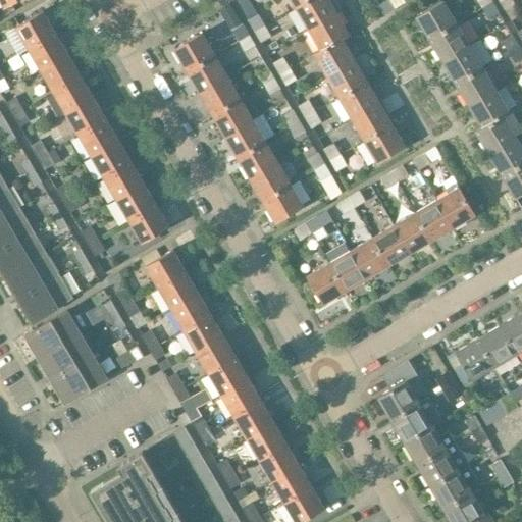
[(0,0),(0,1),(4,8),(17,0),(0,0)]
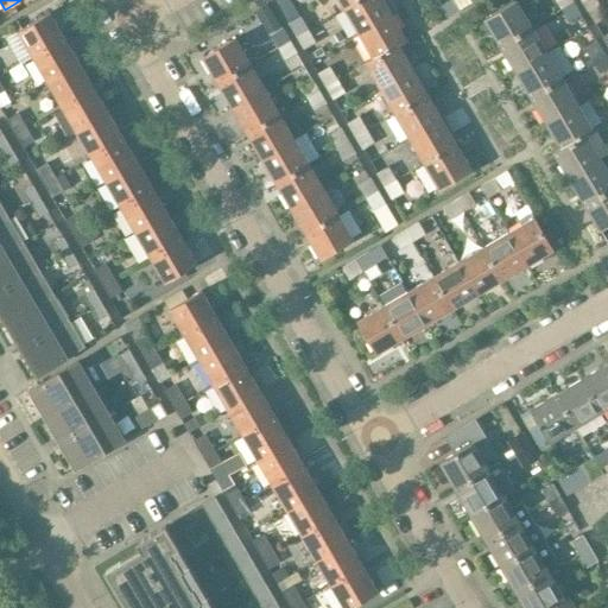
[(358,0),(343,8),(359,33),(391,16),(381,0),(358,0)]
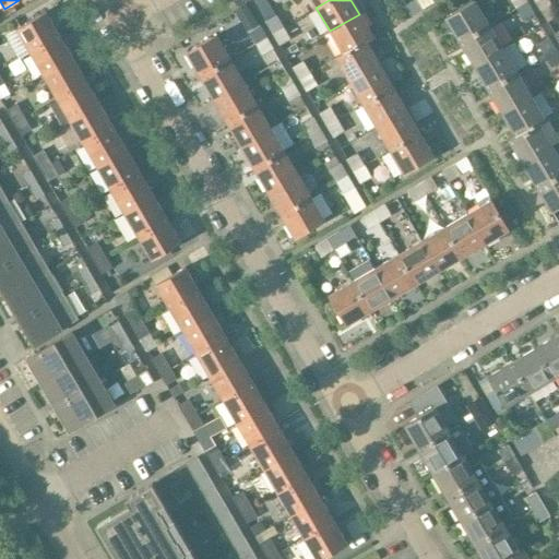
[(416,0),(404,8),(409,18),(423,10),(416,0)]
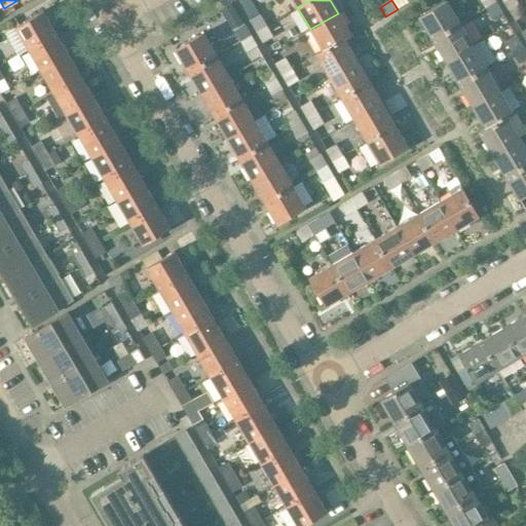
[(441,0),(417,14),(430,37),(457,21),(445,0),(441,0)]
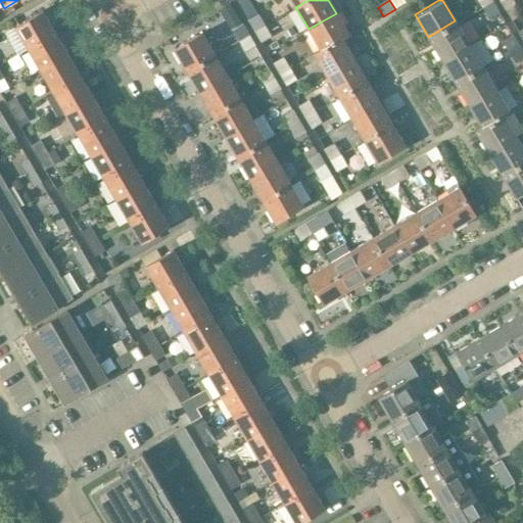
[(492,0),(478,0),(483,9),(494,2),(492,0)]
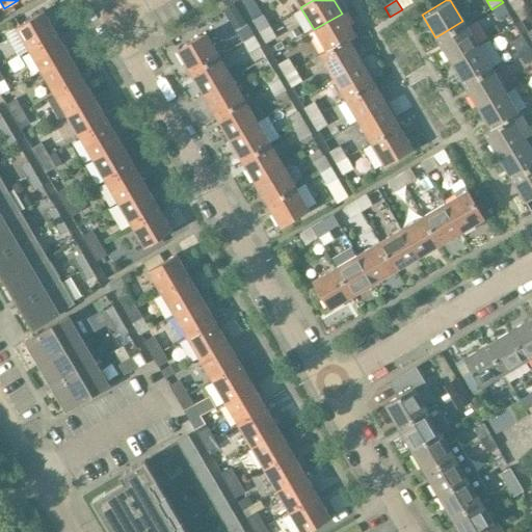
[(522,0),(506,0),(513,10),(525,4),(522,0)]
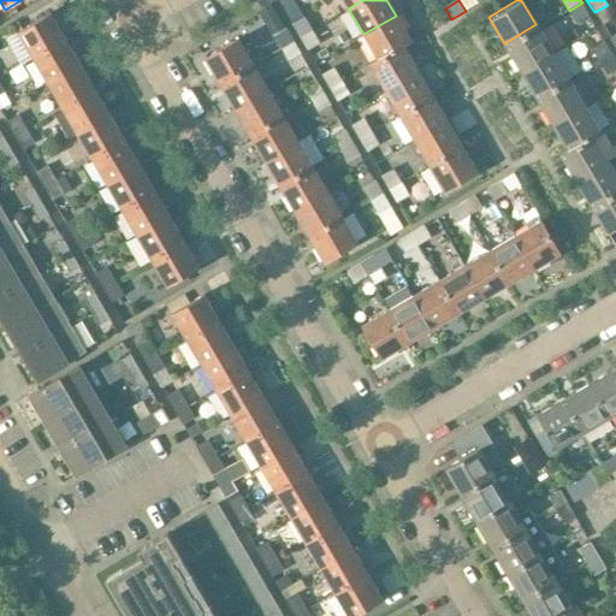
[(582,3),(569,11),(576,23),(590,15),(582,3)]
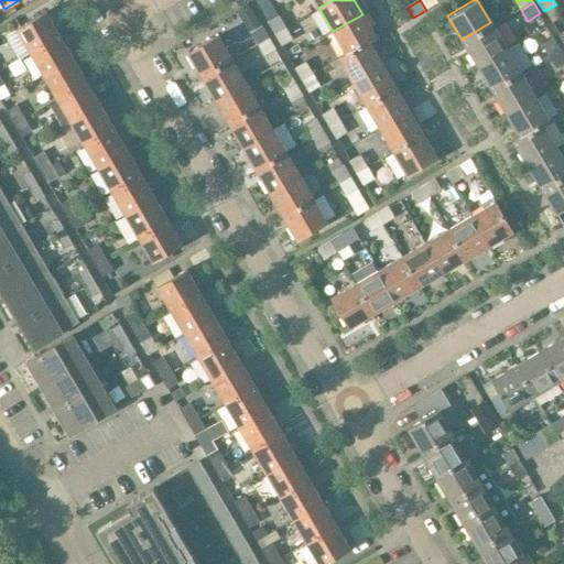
[(248,4),(238,10),(245,21),(248,26),(258,20),(255,14),(248,4)]
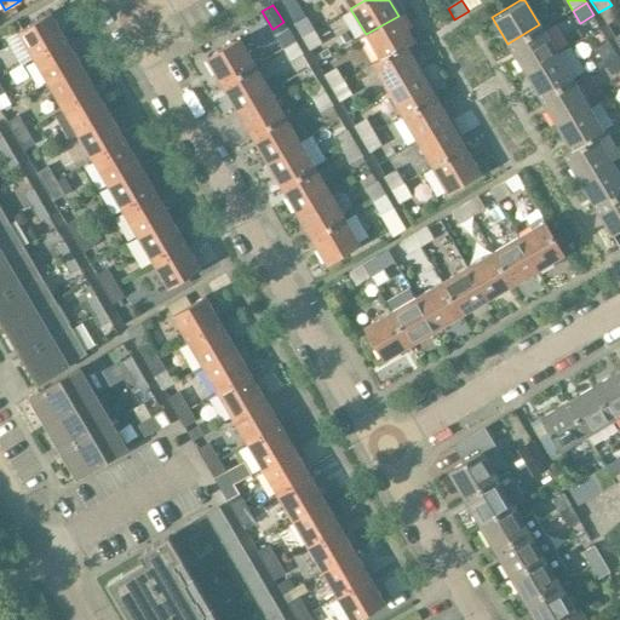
[(18,33),(34,58),(67,39),(51,13),(18,33)]
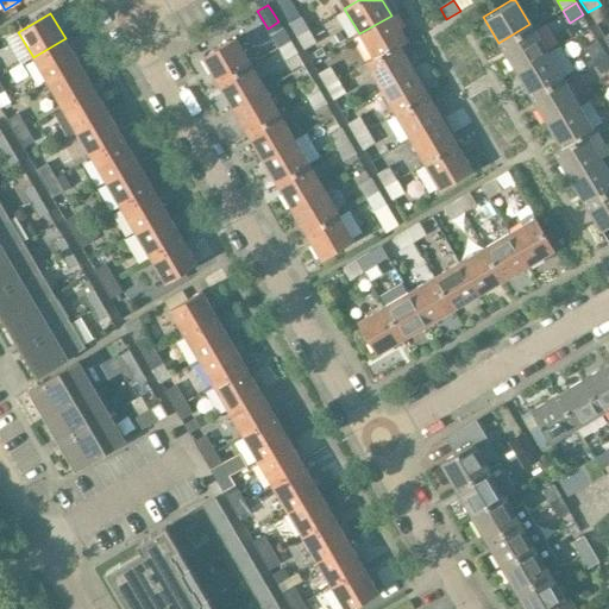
[(365,63),(365,64),(406,41),(391,16),(359,33),(374,58),(365,63)]
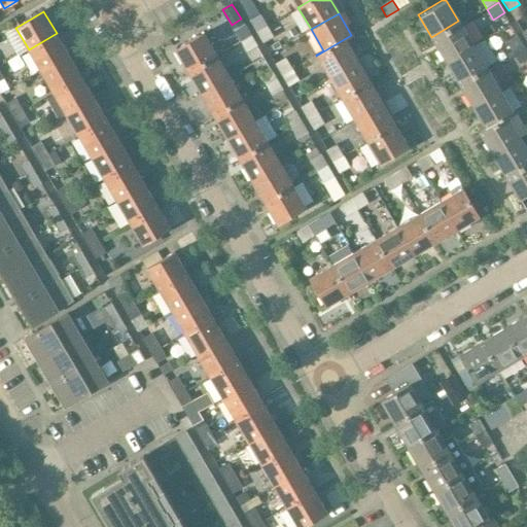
[(254,21),(260,32),(270,27),(262,15),(254,21)]
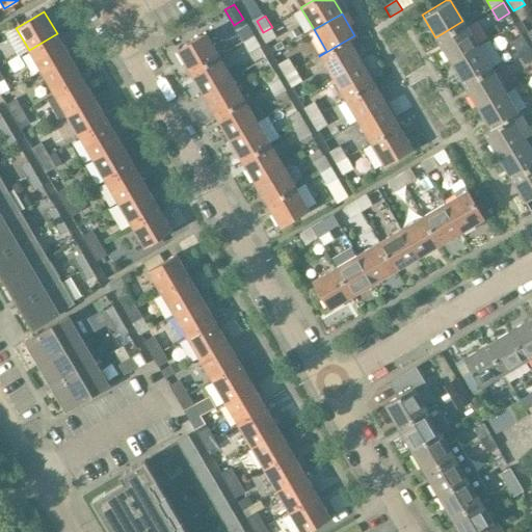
[(435,37),(448,60),(476,44),(462,21),(435,37)]
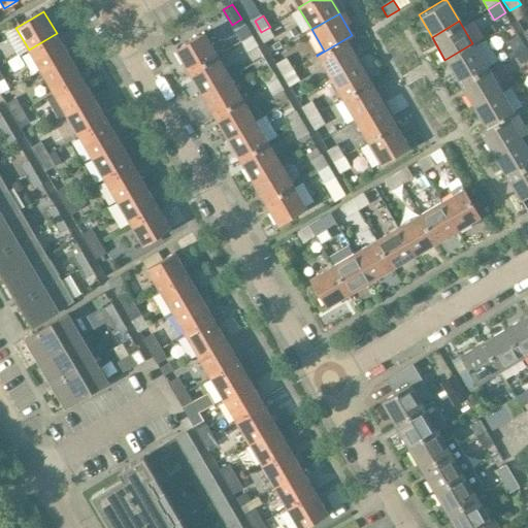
[(238,31),(244,42),(254,36),(246,26),(238,31)]
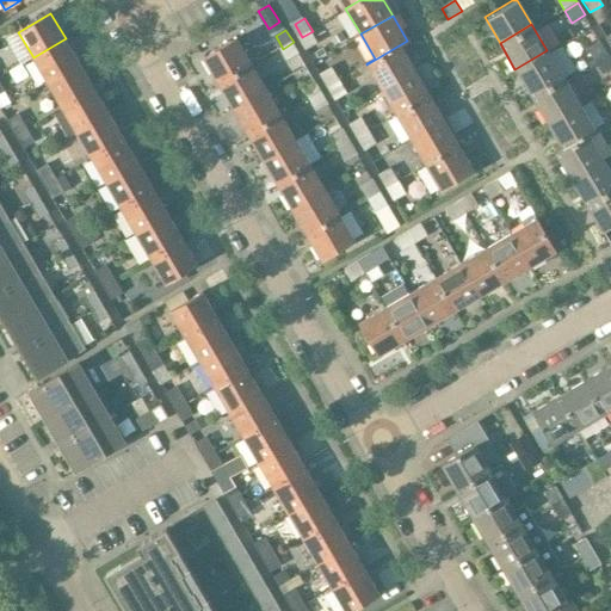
[(313,31),(302,37),(309,51),(321,44),(313,31)]
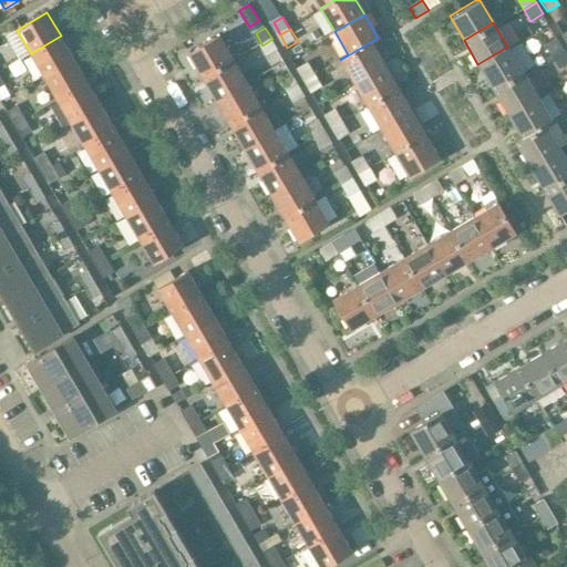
[(317,30),(307,35),(310,42),(320,37),(317,30)]
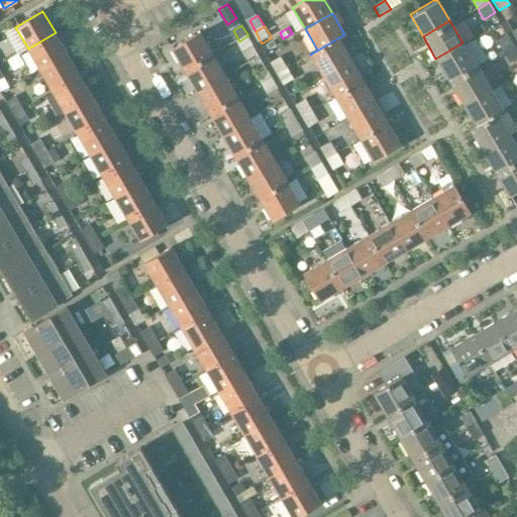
[(28,48),(40,70),(68,54),(56,32),(28,48)]
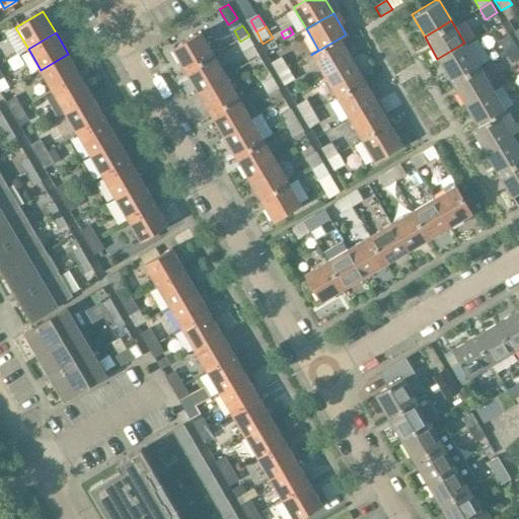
[(173,49),(186,70),(213,55),(201,33),(173,49)]
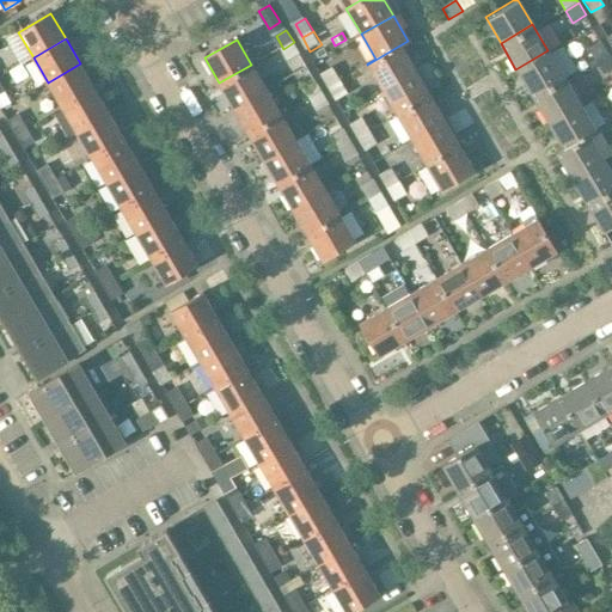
[(367,65),(383,90),(414,71),(399,47),(409,41),(408,41),(367,65)]
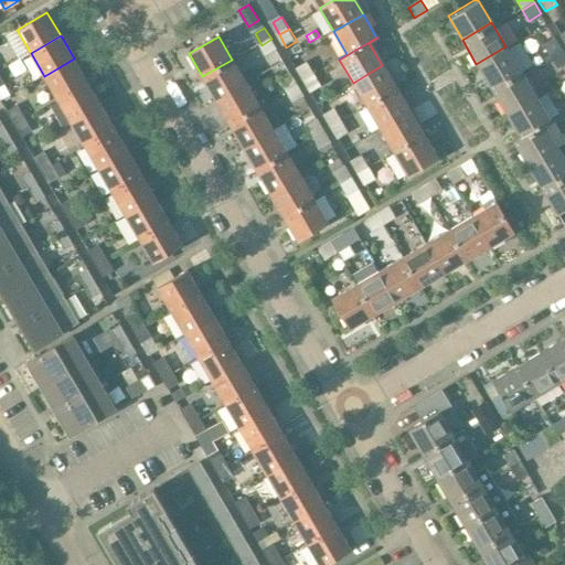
[(543,44),(551,57),(563,50),(555,38),(543,44)]
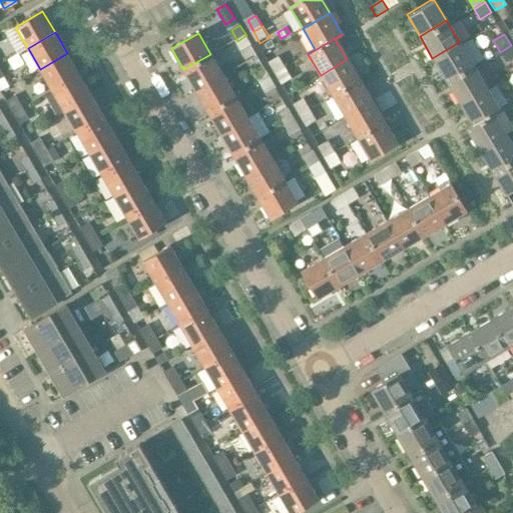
[(246,35),(237,41),(244,52),(253,47),(246,35)]
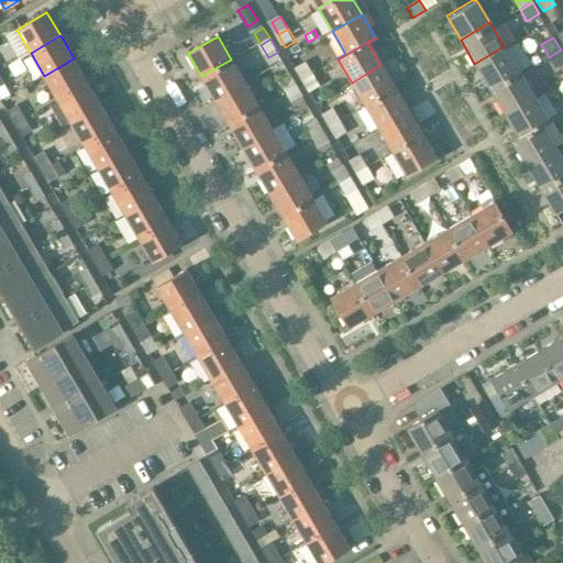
[(474,64),(488,87),(518,69),(504,46),(474,64)]
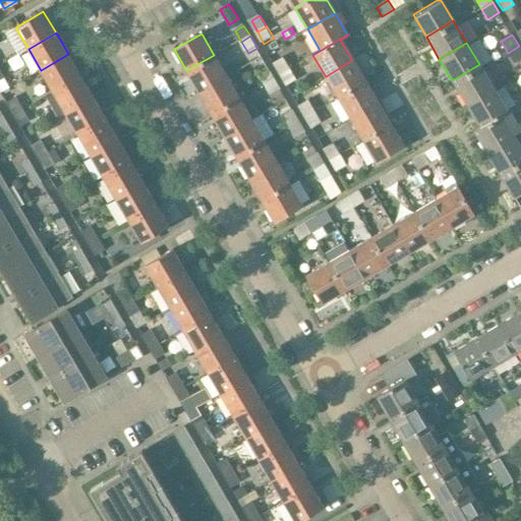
[(520,50),(519,46),(508,53),(514,64),(520,59),(520,50)]
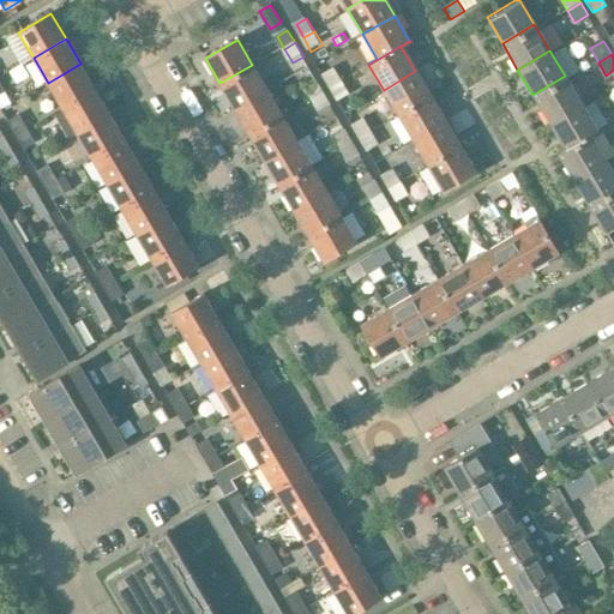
[(48,83),(62,108),(95,90),(80,64),(48,83)]
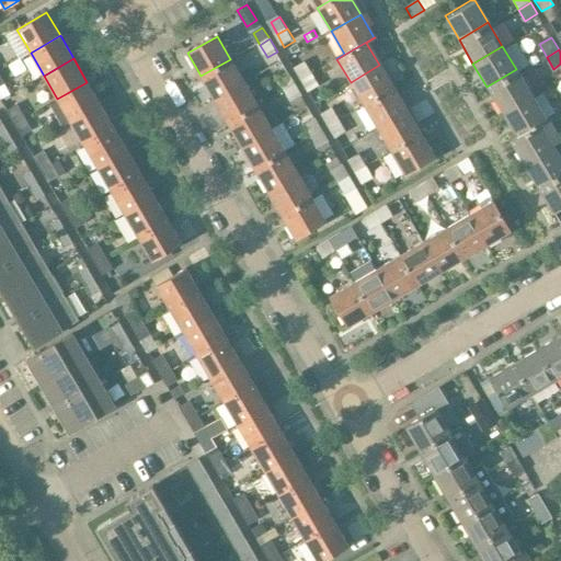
[(201,76),(215,100),(244,82),(230,59),(201,76)]
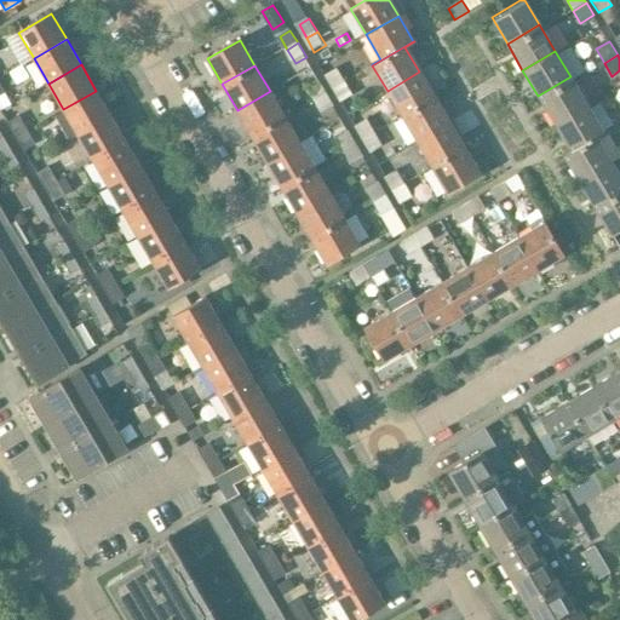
[(326,76),(334,91),(346,84),(338,69),(326,76)]
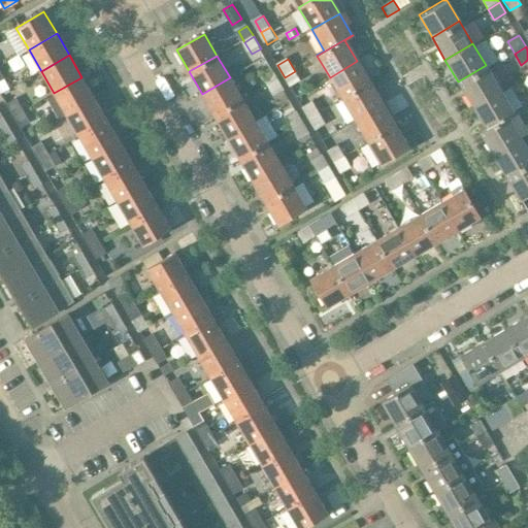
[(330,77),(342,99),(370,84),(357,61),(330,77)]
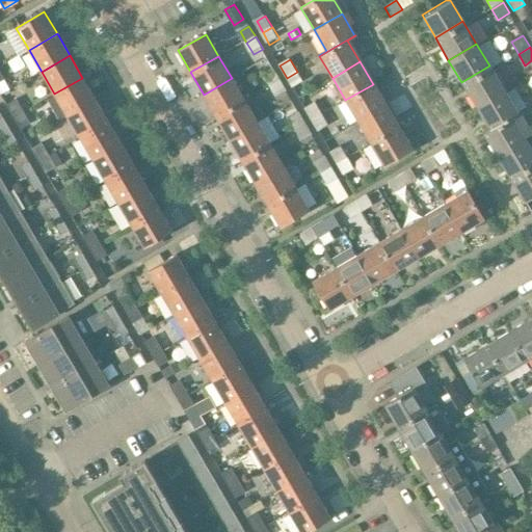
[(461,82),(475,105),(503,88),(489,65),(461,82)]
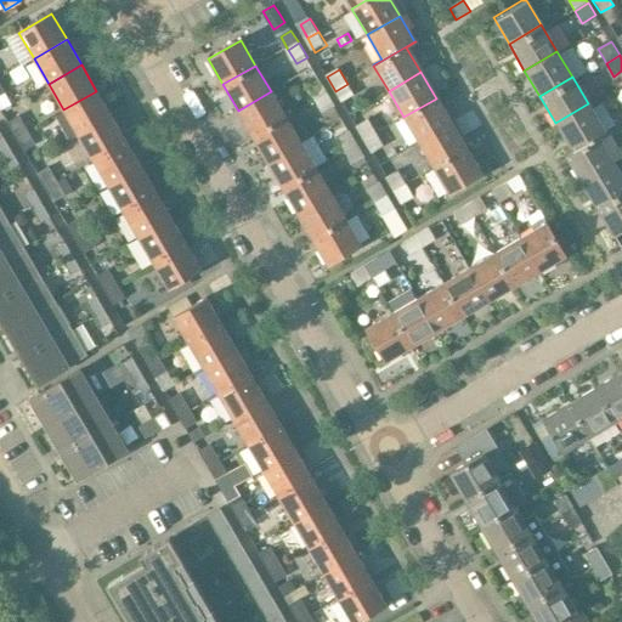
[(309,88),(317,102),(329,95),(321,80),(309,88)]
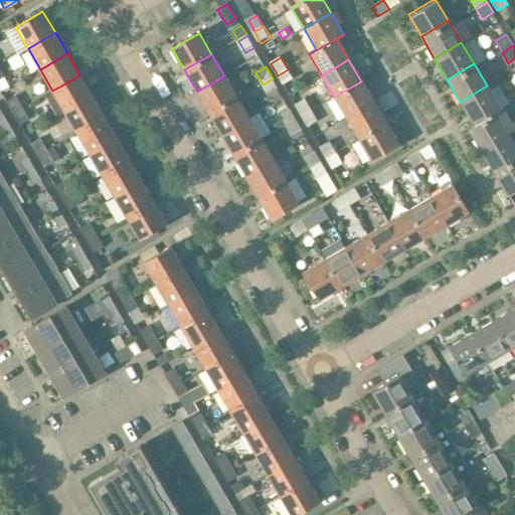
[(288,69),(278,75),(285,87),(295,80),(288,69)]
